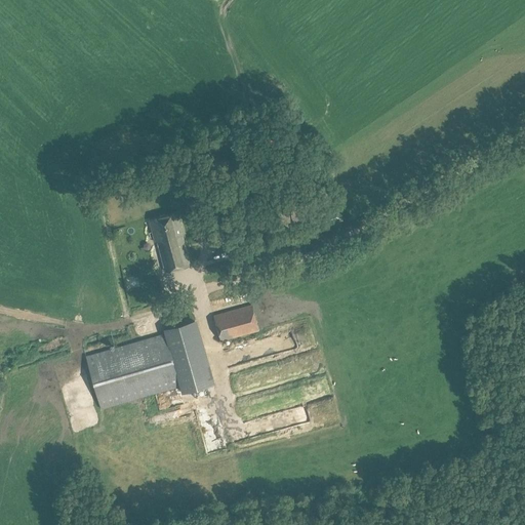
[(192,266),(184,235),(185,234),(179,212),(150,220),(156,242),(157,242),(165,273),(192,266)]
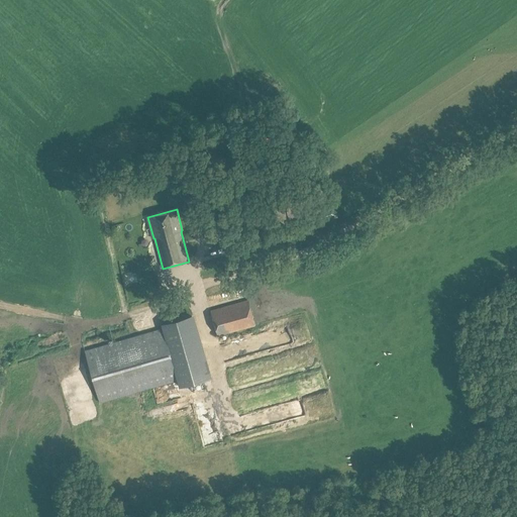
[(195,237),(203,235),(196,211),(189,213),(195,237)]
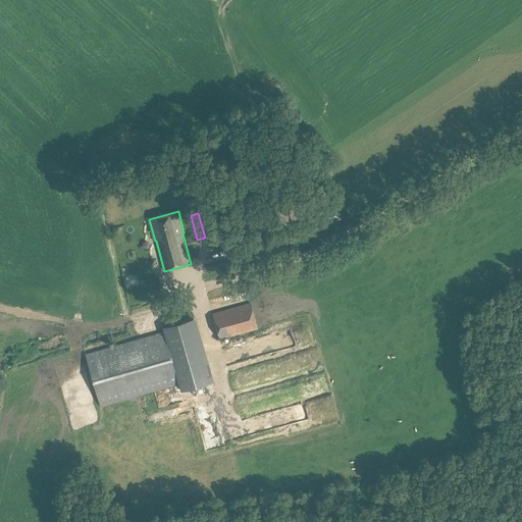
[(214,313),(220,340),(258,329),(251,303),(214,313)]
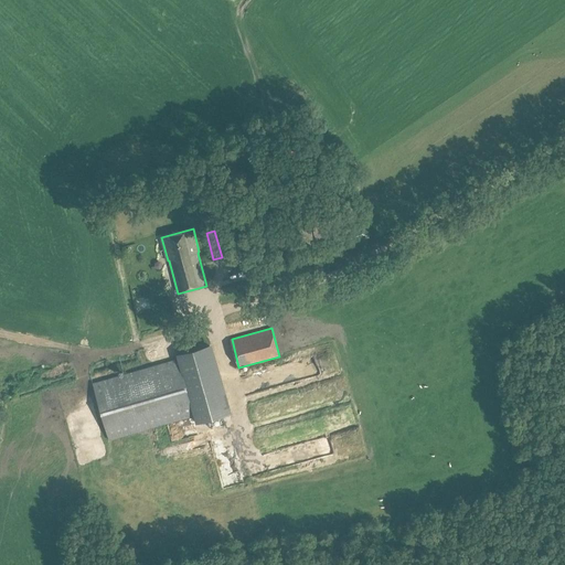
[(170,345),(155,347),(155,355),(171,354),(170,345)]
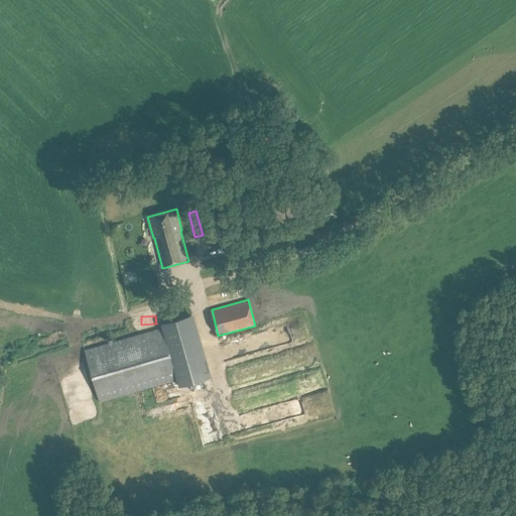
[(162,328),(180,389),(213,380),(195,318),(162,328)]
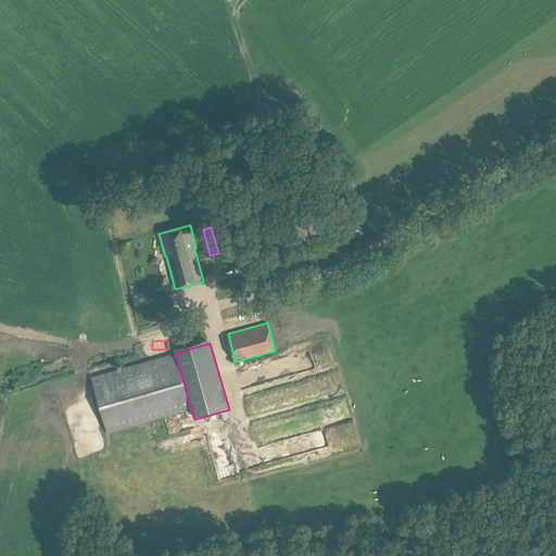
[(190,409),(175,353),(91,377),(108,433),(190,409)]
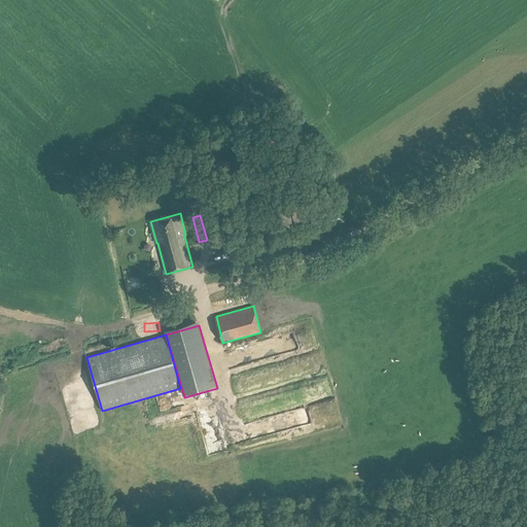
[(262,376),(284,369),(282,362),(260,370),(262,376)]
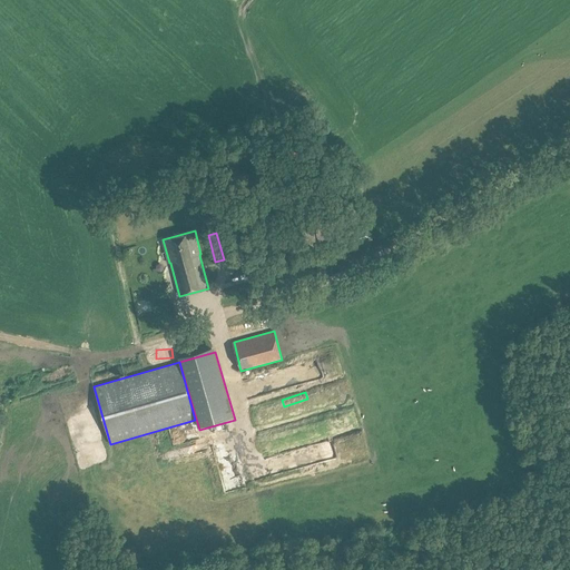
[(262,411),(278,408),(276,399),(259,401),(262,411)]
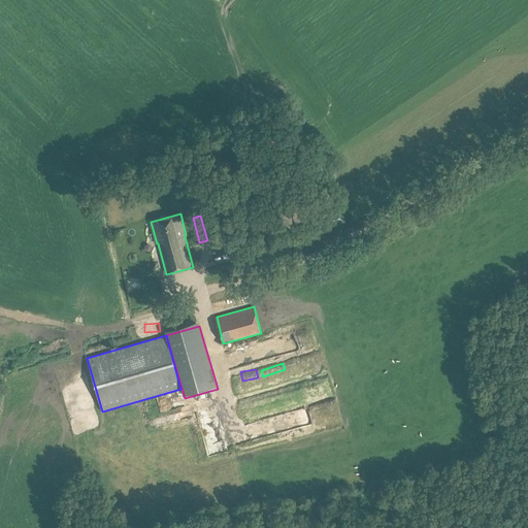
[(333,377),(305,380),(306,393),(334,391),(333,377)]
